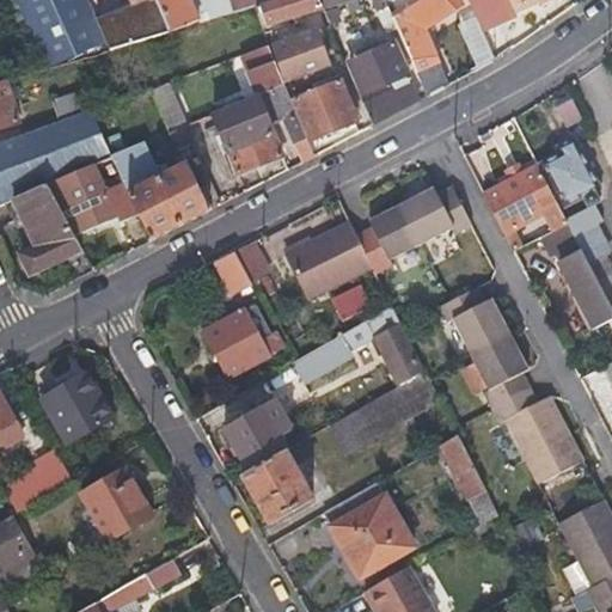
[(92,30),(78,0),(7,0),(20,25),(40,72),(98,43),(92,30)]
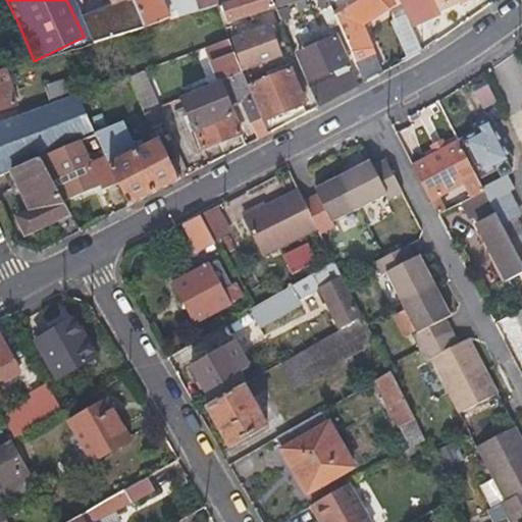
[(123,0),(102,0),(105,7),(107,6),(119,36),(137,31),(123,0)]
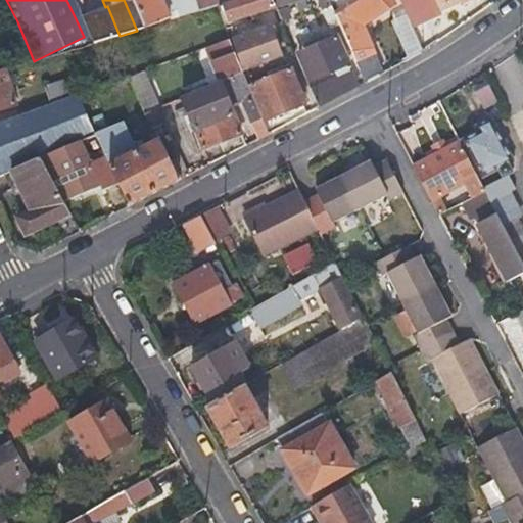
[(124,0),(137,31),(146,25),(162,17),(163,22),(191,14),(186,0),(124,0)]
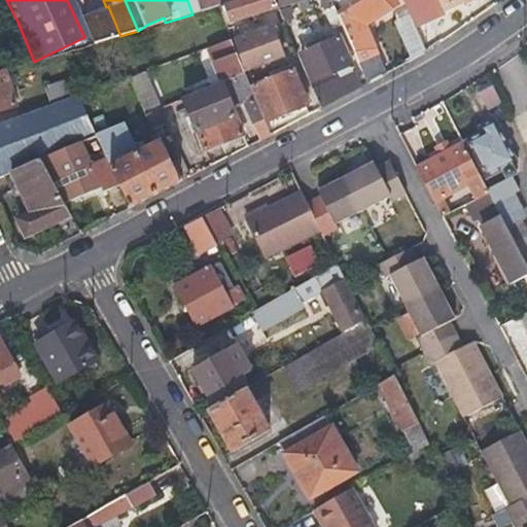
[(223,0),(195,0),(198,13),(205,11),(207,11),(217,8),(222,6),(223,0)]
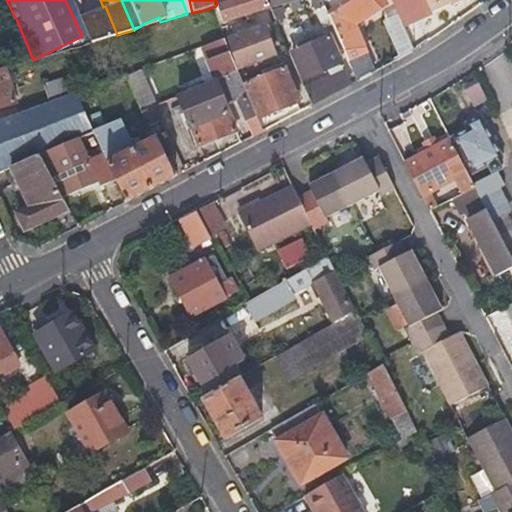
[(218,23),(258,11),(253,0),(235,0),(216,6),(211,8),(201,11),(211,31),(216,30),(218,23)]
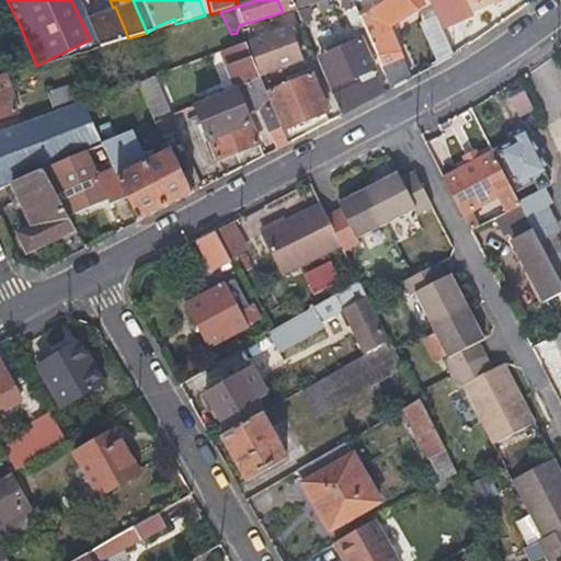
[(323,0),(332,0),(340,13),(348,10),(343,0),(277,0),(283,12),(323,0)]
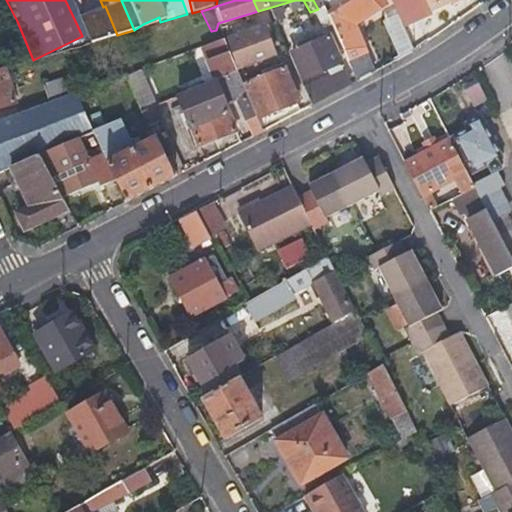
[(353,83),(370,75),(347,28),(382,14),(375,0),(334,0),(332,1),(336,8),(321,15),(326,26),(353,83)]
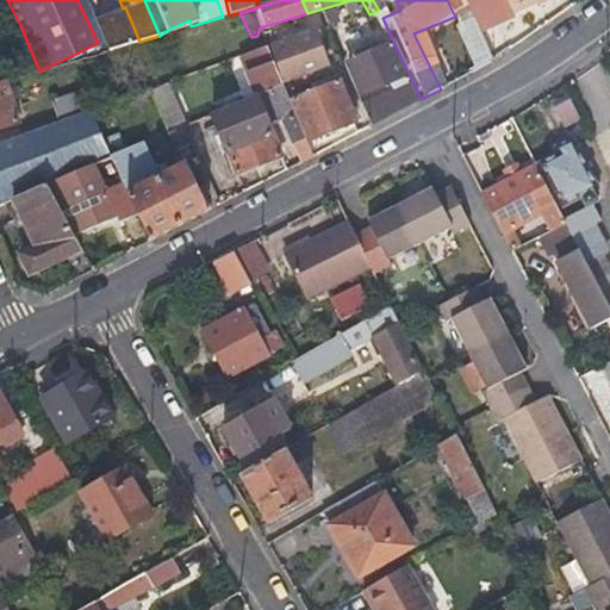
[(498,0),(504,11),(528,0),(533,7),(547,0),(498,0)]
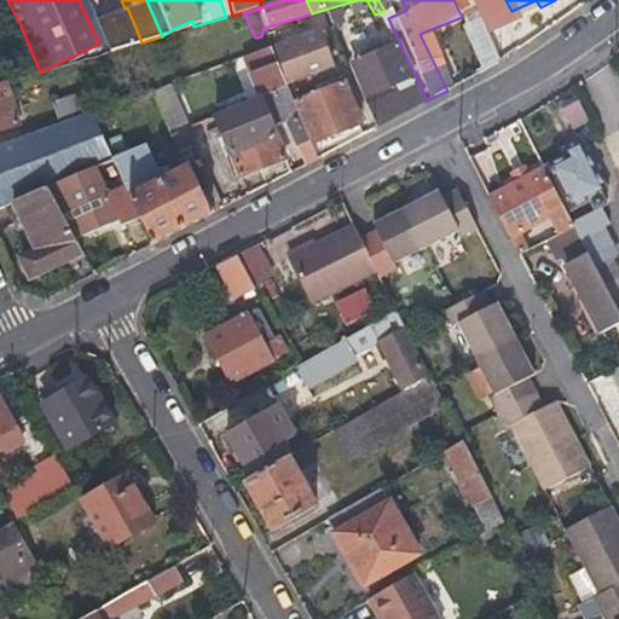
[(386,36),(394,32),(388,18),(385,11),(375,15),(386,36)]
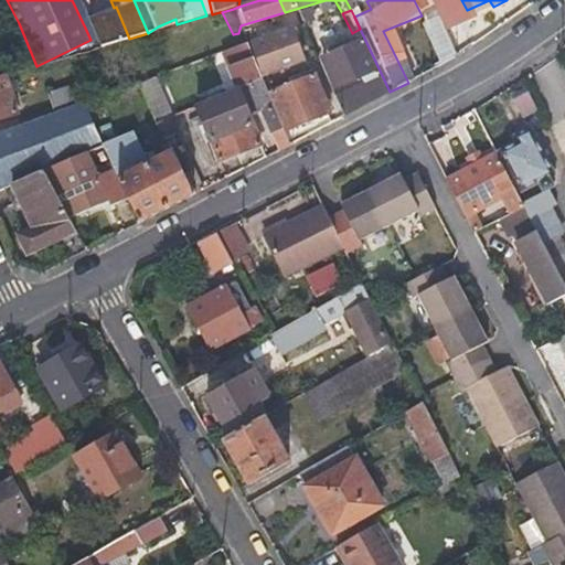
[(91,40),(94,49),(103,45),(94,24),(85,28),(91,40)]
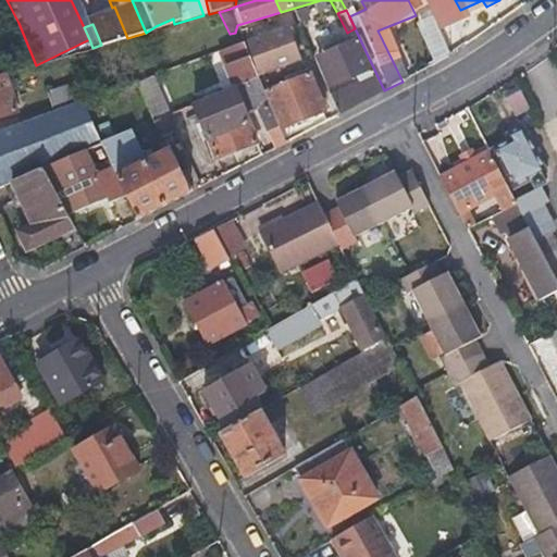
[(274,65),(282,62),(296,56),(283,26),(245,44),(258,73),(274,65)]
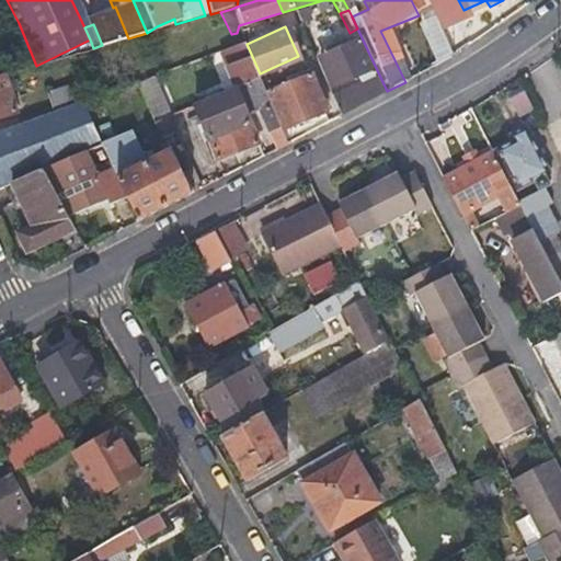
[(325,86),(340,114),(382,91),(375,76),(363,81),(358,72),(370,67),(357,39),(345,45),(343,39),(333,44),(335,49),(318,57),(331,82),(325,86)]
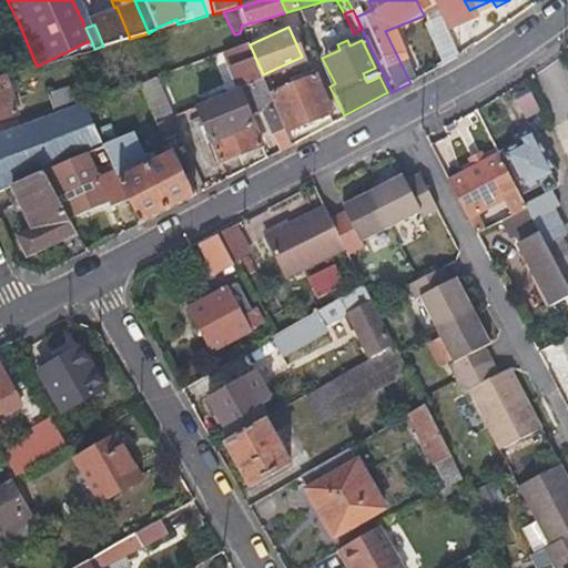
[(279,141),(290,137),(244,46),(223,53),(237,87),(249,112),(263,107),(279,141)]
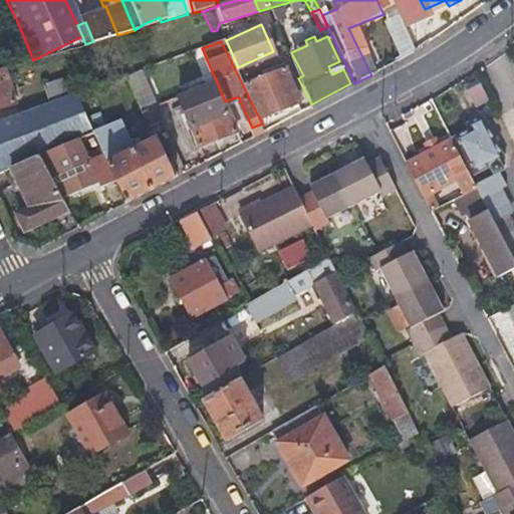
[(263,62),(260,57),(253,60),(255,66),(263,62)]
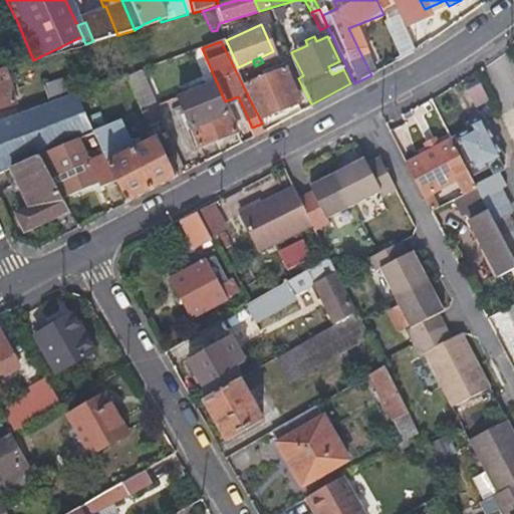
[(269,75),(262,78),(248,84),(262,116),(298,101),(284,68),(269,75)]
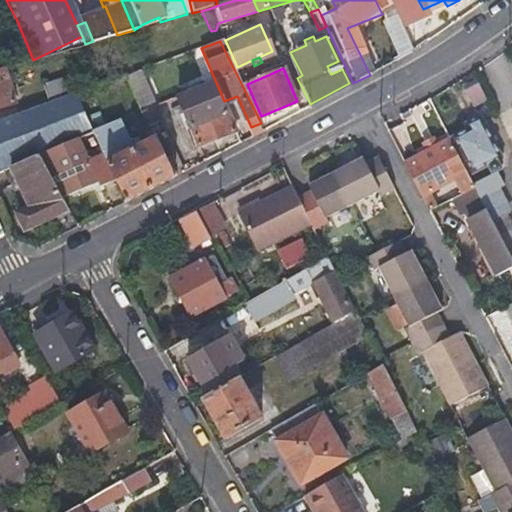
[(0,112),(11,109),(3,77),(8,75),(6,69),(0,71),(0,112)]
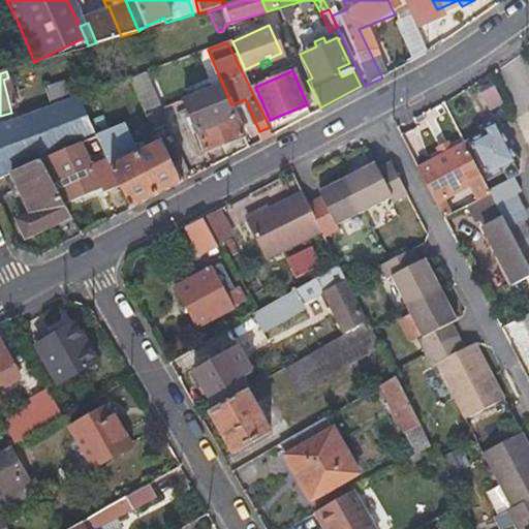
[(267,73),(270,81),(277,78),(274,71),(267,73)]
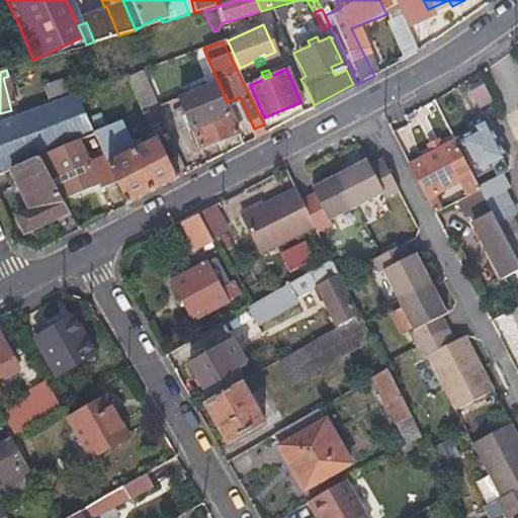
[(201,146),(238,130),(227,102),(217,79),(180,95),(184,105),(174,109),(176,114),(184,111),(188,120),(191,119),(201,146)]
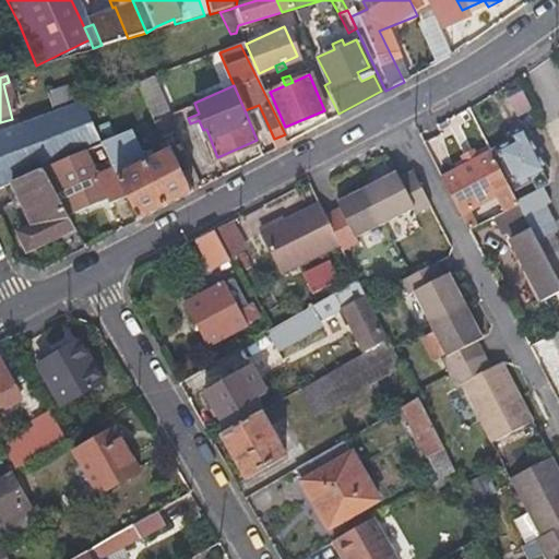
[(516,115),(534,107),(526,88),(509,96),(516,115)]
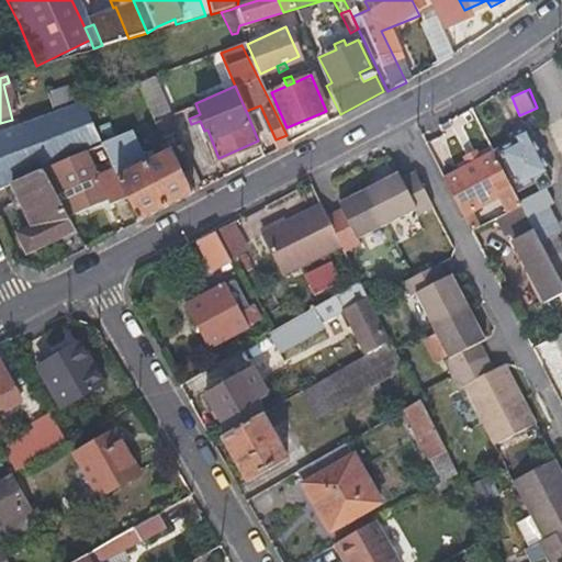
[(42,100),(47,117),(76,108),(69,90),(42,100)]
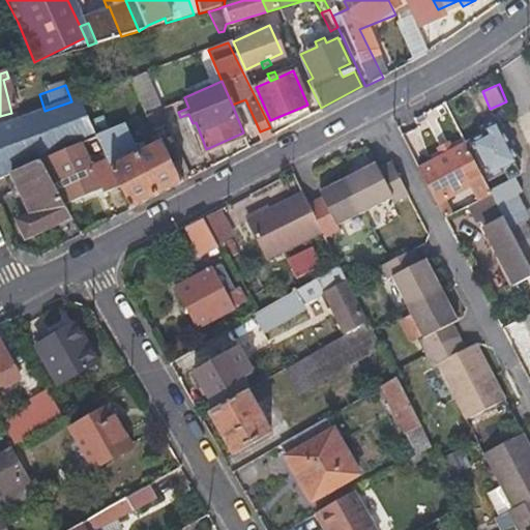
[(94,139),(109,133),(90,94),(77,99),(94,139)]
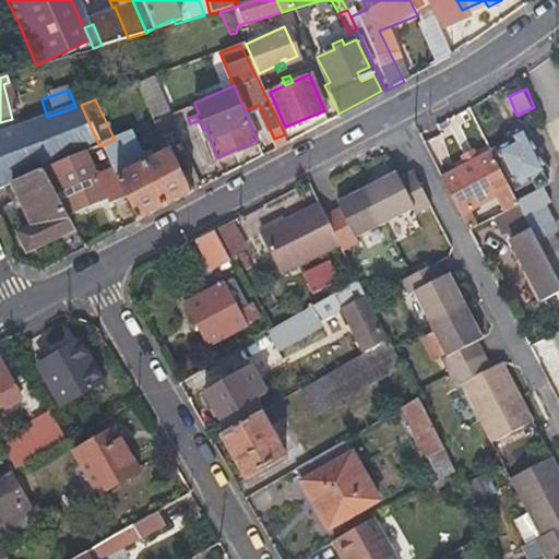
[(47,117),(0,132),(0,187),(2,187),(44,170),(54,166),(83,153),(93,150),(99,146),(81,105),(75,107),(47,117)]
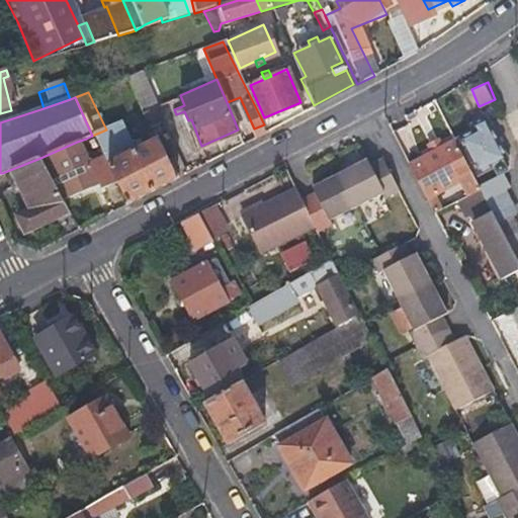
[(151,126),(164,120),(157,105),(144,111),(151,126)]
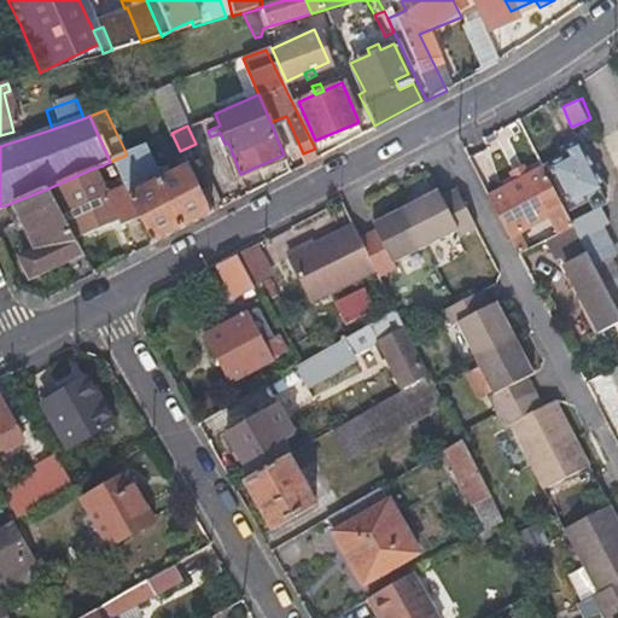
[(548,165),(570,209),(606,191),(581,140),(563,149),(566,156),(548,165)]
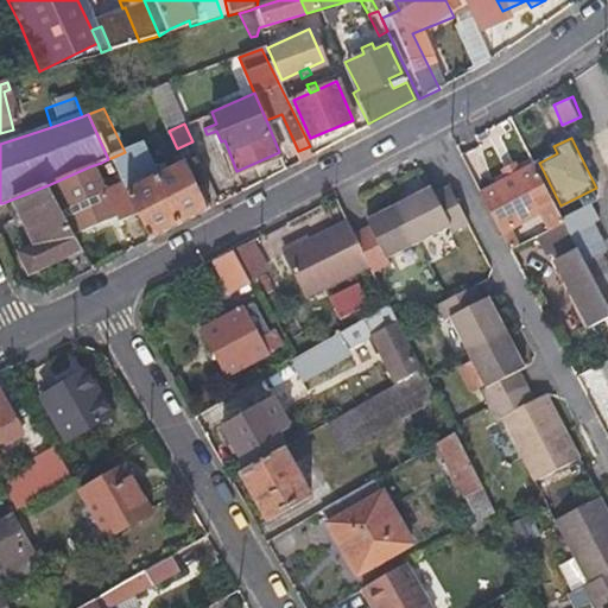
[(138,223),(147,245),(202,215),(196,201),(198,200),(196,194),(192,195),(182,168),(164,175),(160,168),(151,171),(139,146),(125,152),(108,159),(112,166),(121,188),(138,223)]
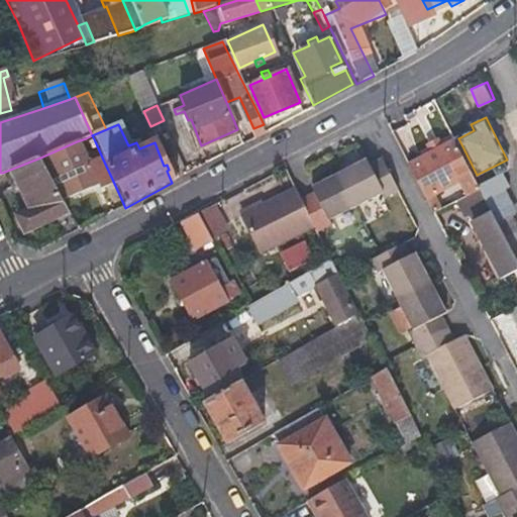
[(411,164),(430,199),(453,187),(449,180),(461,174),(472,194),(481,190),(479,186),(455,140),(411,164)]
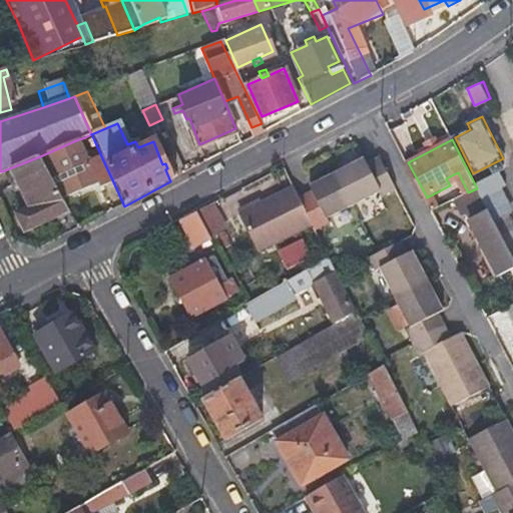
[(87,165),(76,140),(49,152),(59,177),(87,165)]
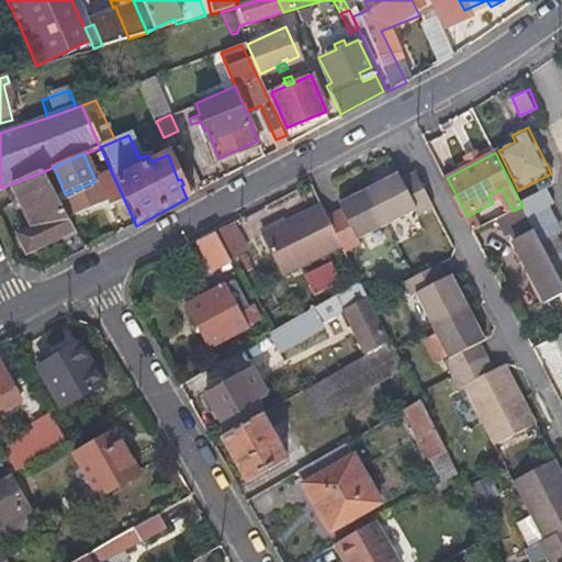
[(54,167),(44,171),(57,198),(65,194),(54,167)]
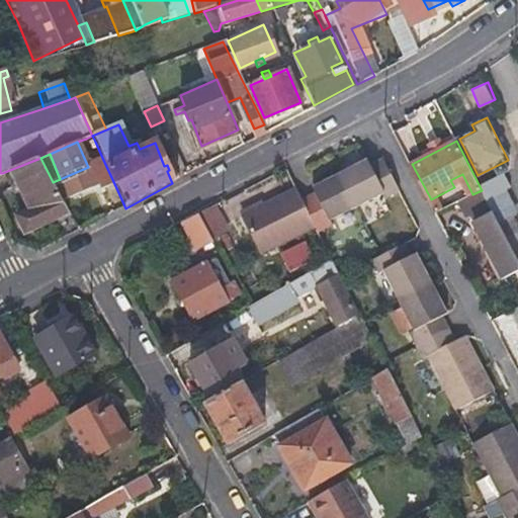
[(40,158),(2,173),(19,213),(5,218),(16,240),(69,218),(62,202),(53,182),(40,158)]
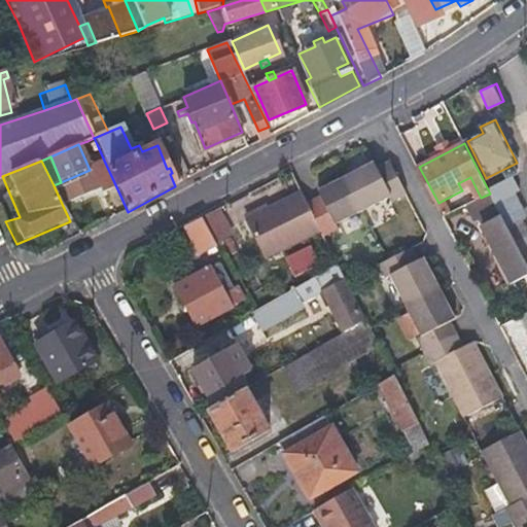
[(379,174),(393,167),(390,161),(377,168),(379,174)]
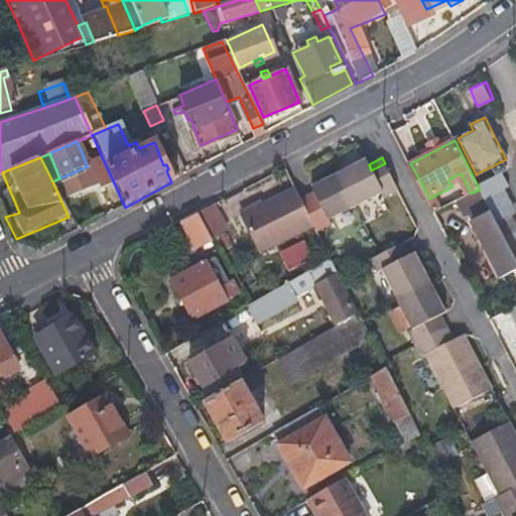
[(100,198),(117,189),(103,159),(100,160),(88,166),(59,178),(52,181),(61,202),(95,186),(100,198)]
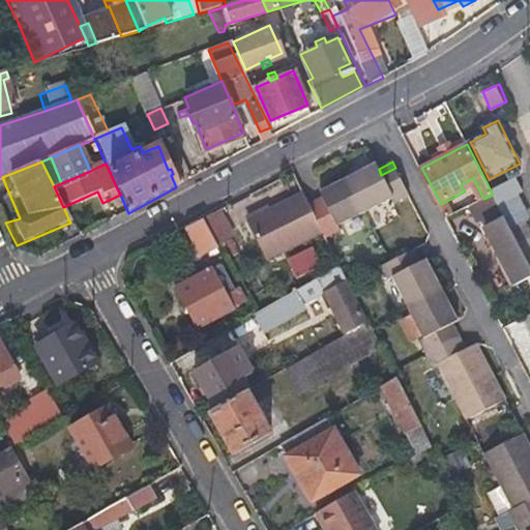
[(349,177),(366,209),(392,197),(395,202),(409,195),(395,168),(381,175),(379,169),(375,164),(349,177)]
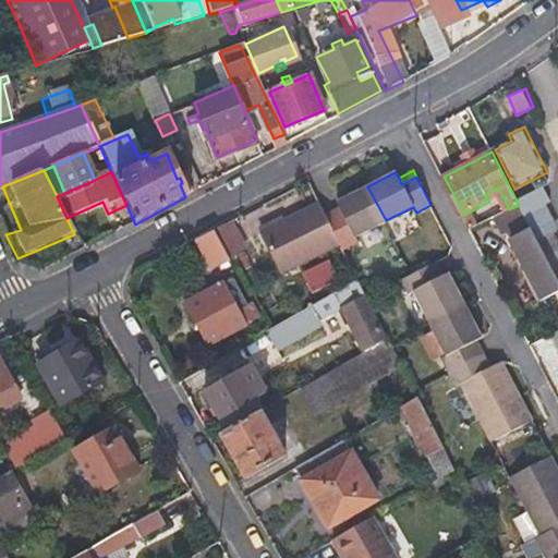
[(328,221),(340,244),(343,250),(358,242),(354,235),(386,220),(367,186),(336,203),(339,208),(342,215),(328,221)]
